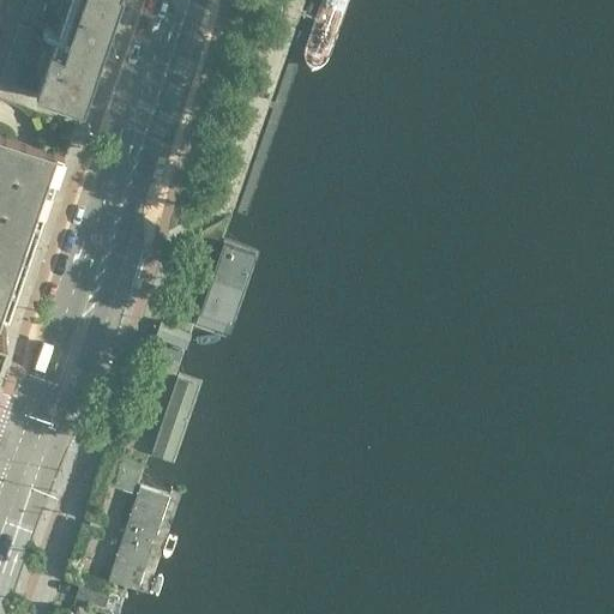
[(0,0),(0,12),(12,16),(14,6),(0,0)]
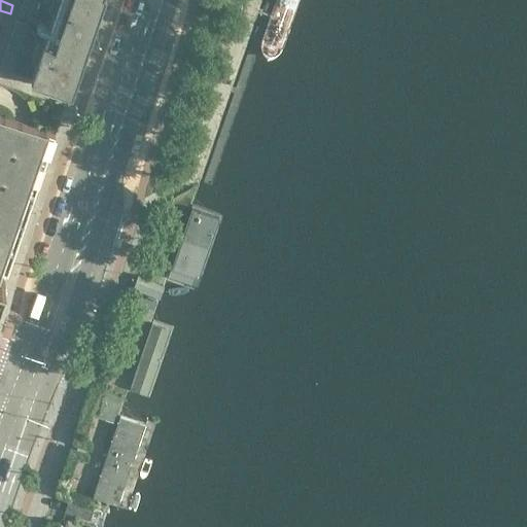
[(35,0),(34,0),(23,0),(21,6),(32,9),(35,0)]
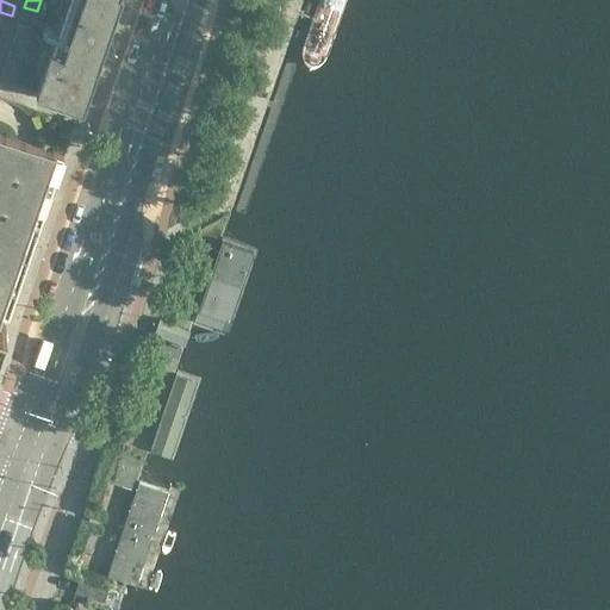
[(66,0),(35,91),(82,107),(119,0),(66,0)]
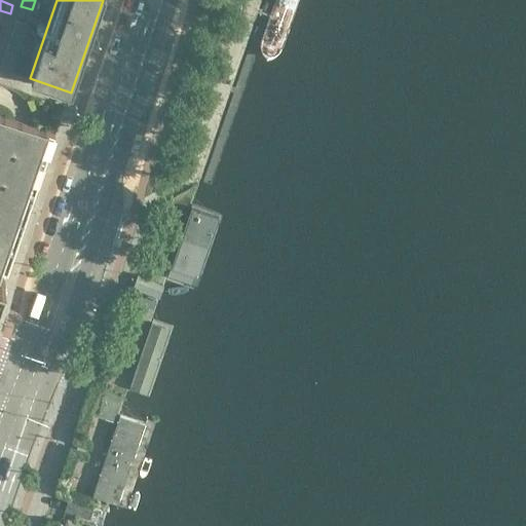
[(32,9),(21,6),(17,15),(29,19),(32,9)]
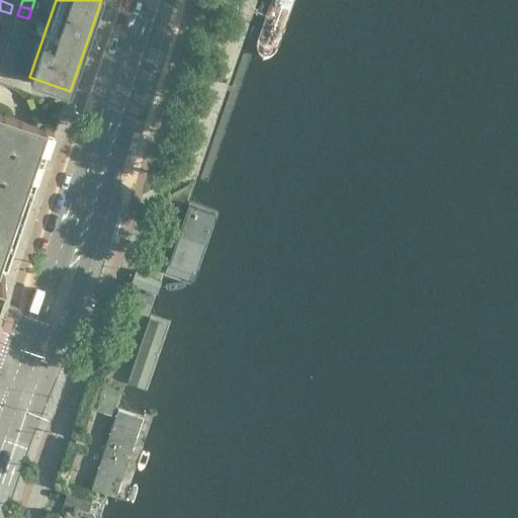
[(26,23),(16,19),(12,28),(23,32),(26,23)]
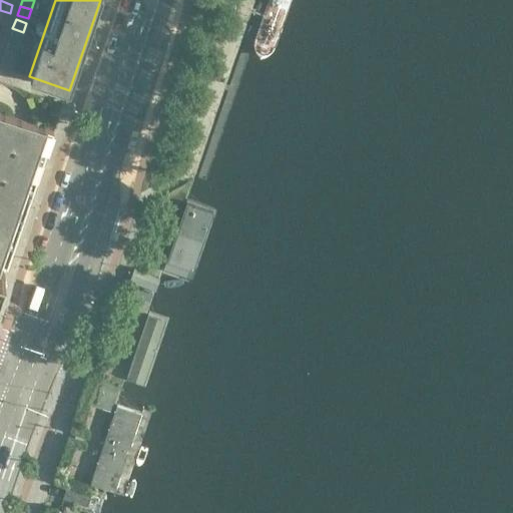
[(23,32),(12,28),(9,38),(20,41),(23,32)]
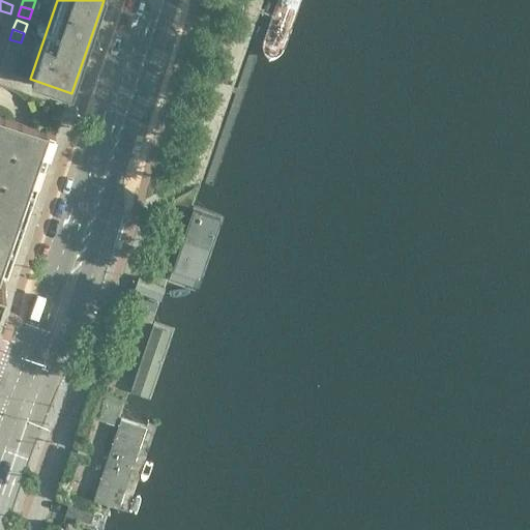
[(21,42),(9,39),(6,49),(18,53),(21,42)]
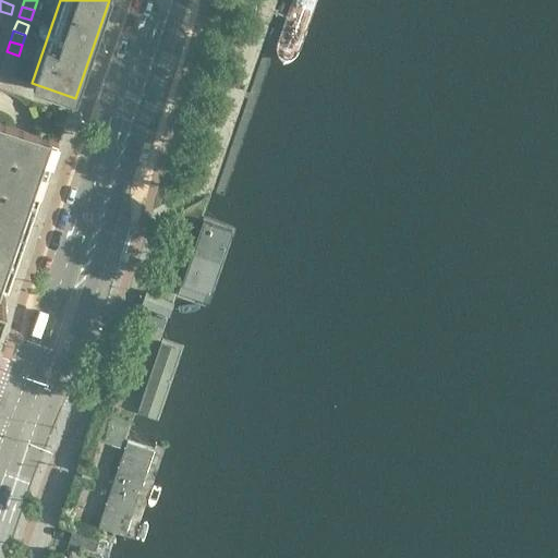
[(19,56),(7,51),(3,61),(14,65),(19,56)]
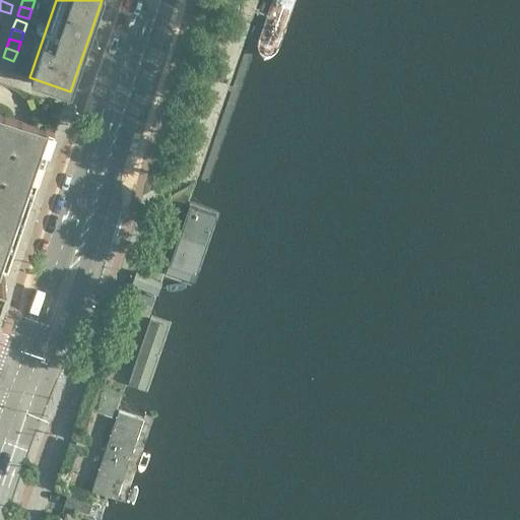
[(13,61),(3,57),(0,65),(0,66),(10,70),(13,61)]
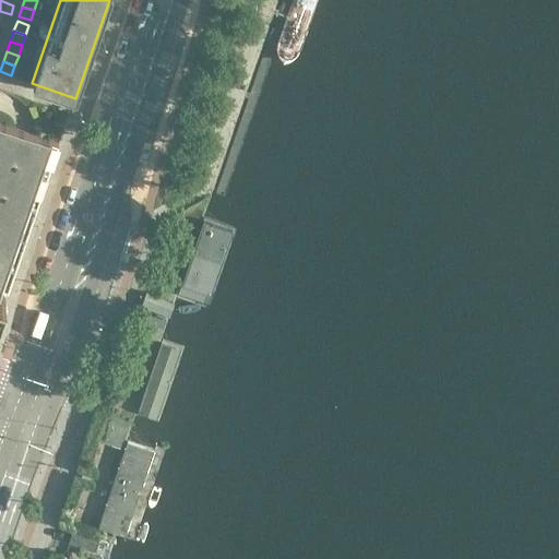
[(0,308),(58,141),(0,121),(0,308)]
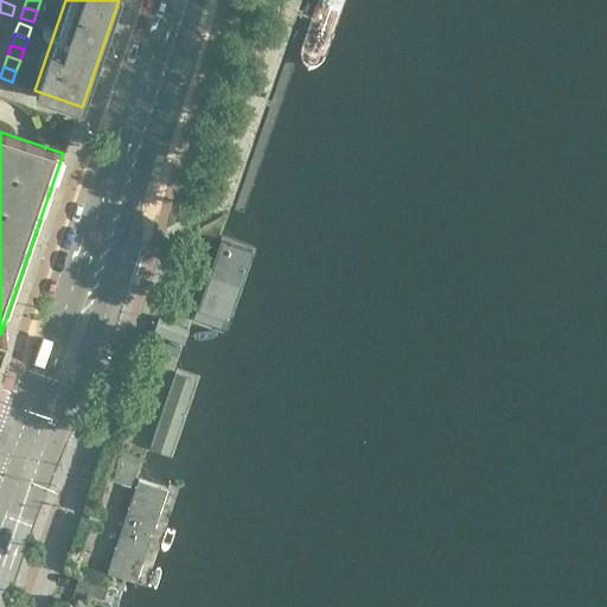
[(218,246),(192,325),(210,331),(236,251),(218,246)]
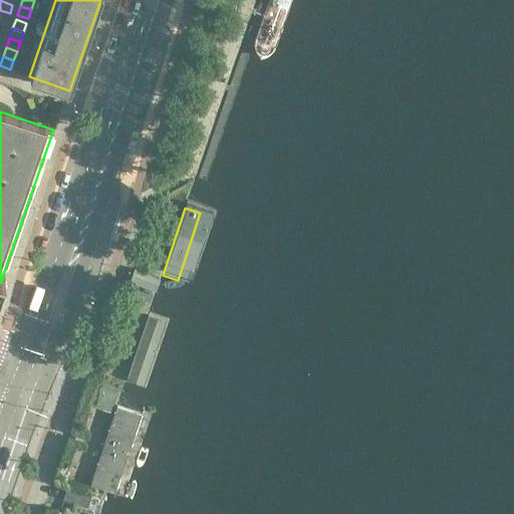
[(154,290),(159,278),(134,269),(129,281),(154,290)]
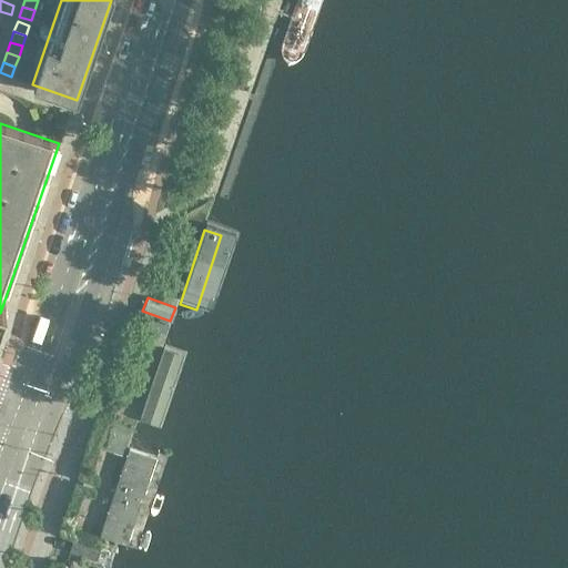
[(149,327),(165,333),(168,325),(151,320),(149,327)]
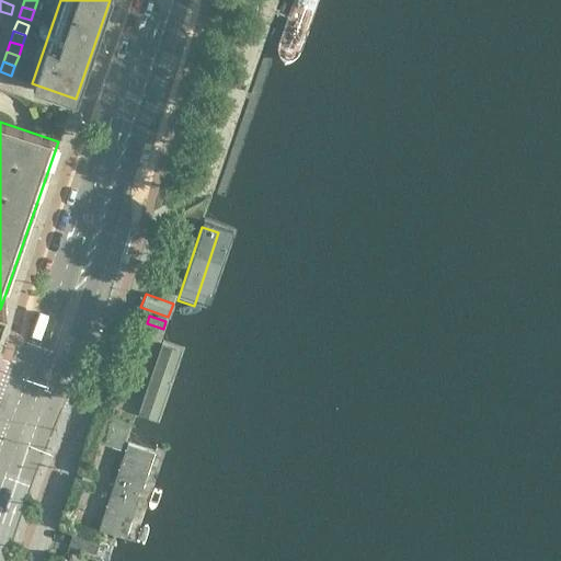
[(180,352),(161,345),(138,413),(157,420),(180,352)]
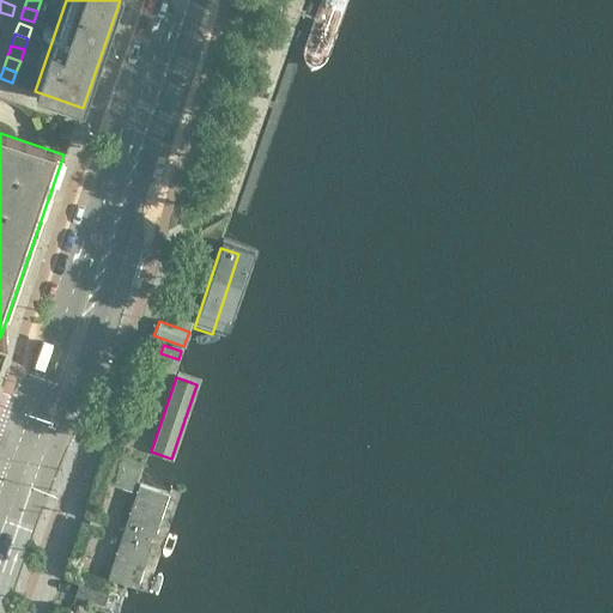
[(135,478),(141,461),(114,451),(104,480),(105,480),(122,487),(127,474),(135,478)]
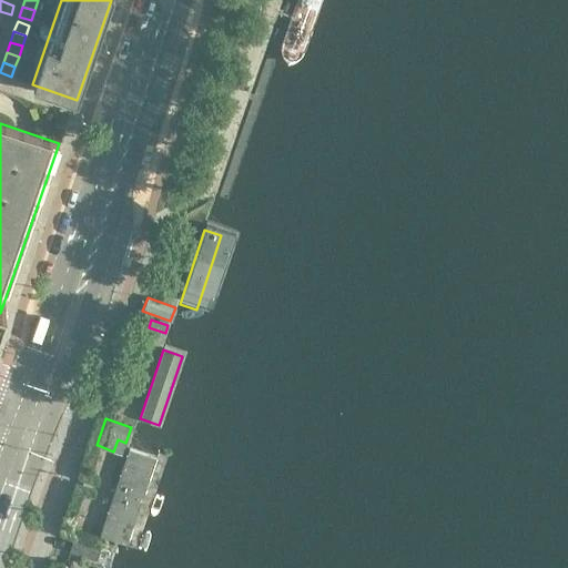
[(155,457),(129,448),(100,535),(127,544),(155,457)]
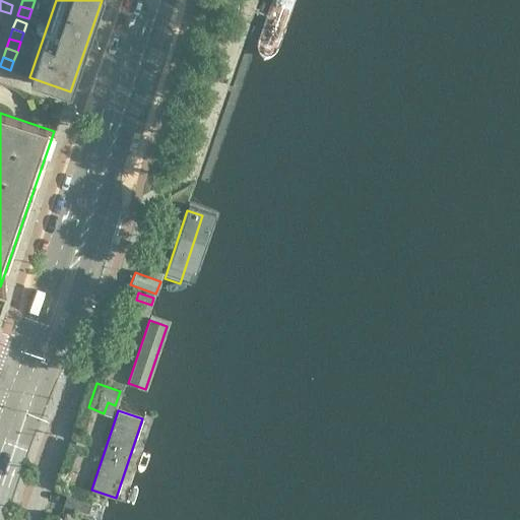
[(84,510),(88,499),(67,493),(64,504),(84,510)]
